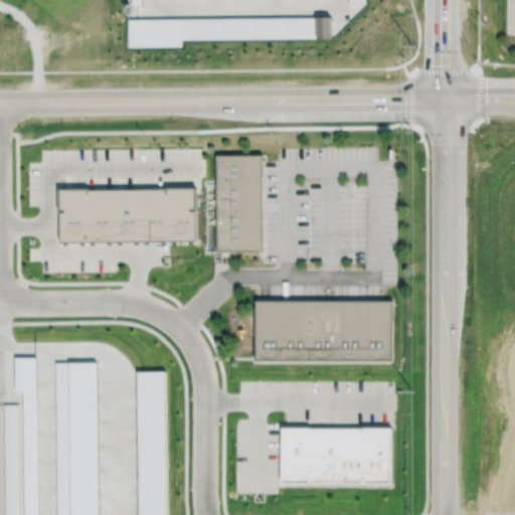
[(331,17),(331,37),(181,39),(181,45),(128,46),(128,19),(331,17)]
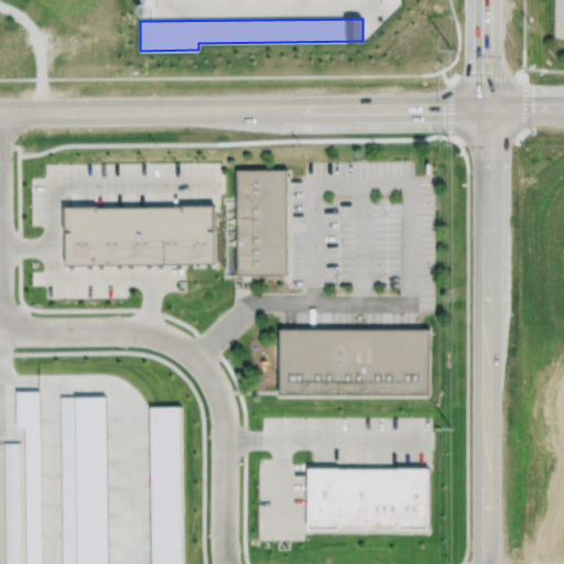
[(236,170),(236,274),(285,274),(285,170),(236,170)]
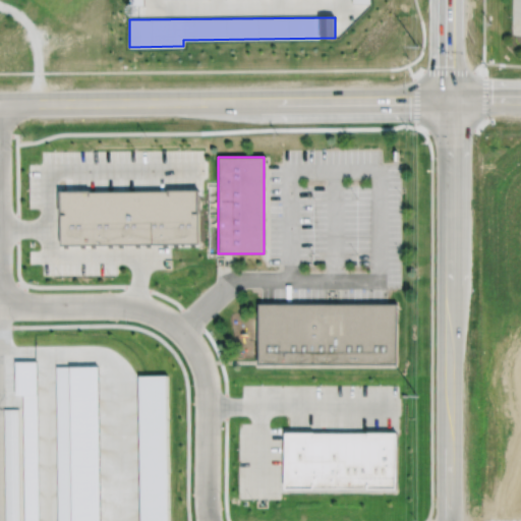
[(198,189),(62,191),(62,245),(198,244),(198,189)]
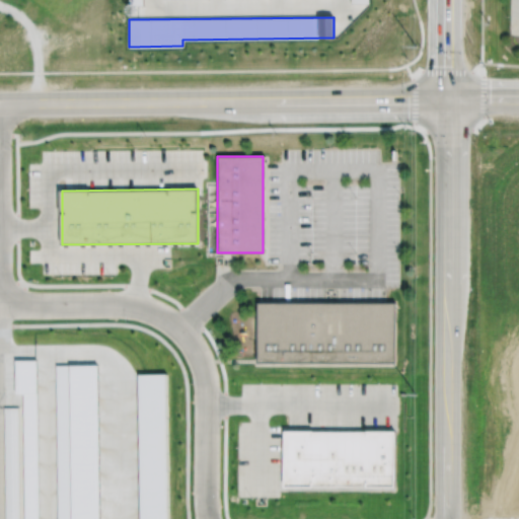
[(208,252),(218,252),(218,228),(208,228),(208,252)]
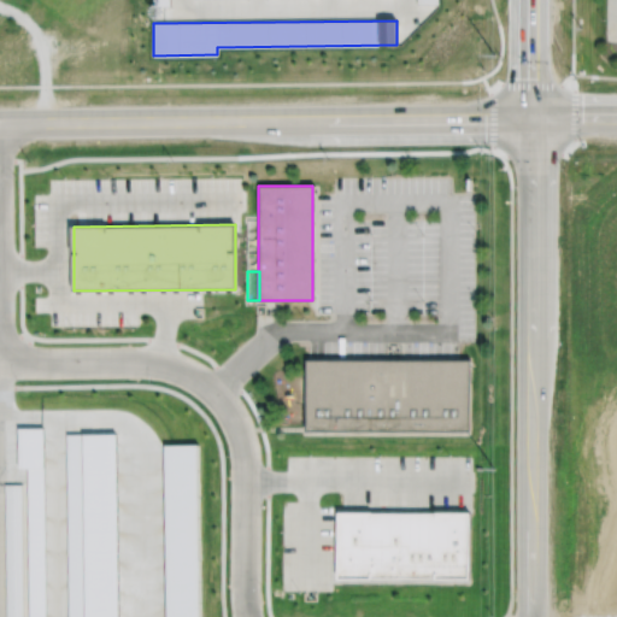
[(305,359),(305,369),(305,424),(305,434),(469,435),(469,359),(305,359)]
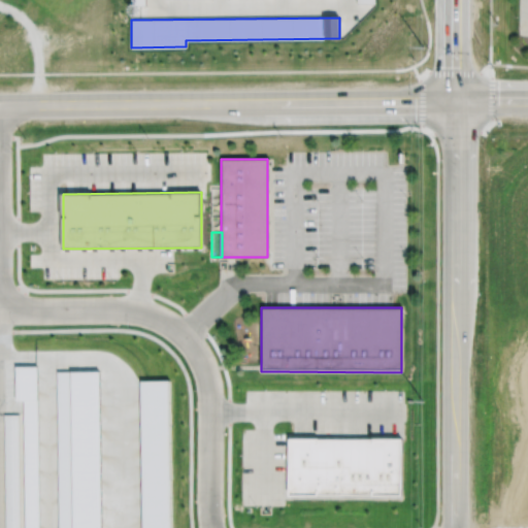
[(17,366),(17,399),(23,399),(24,527),(38,527),(36,366),(17,366)]
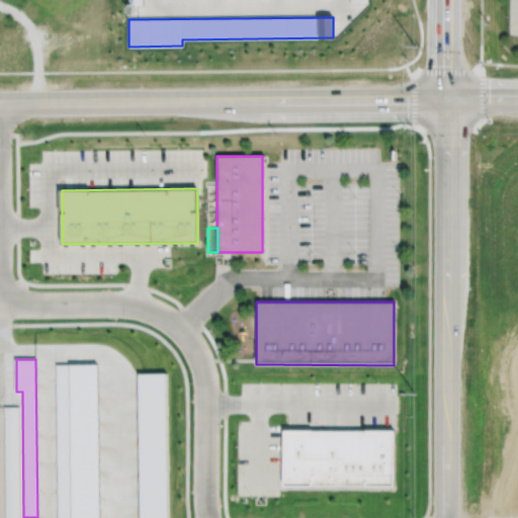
[(56,364),(57,517),(98,517),(96,363),(56,364)]
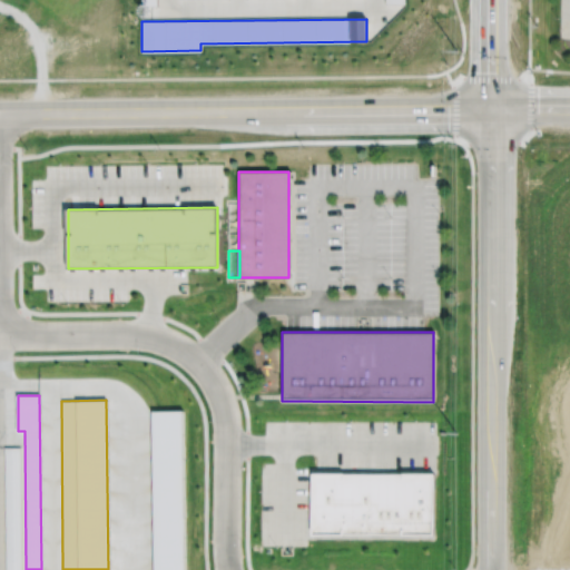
[(151,411),(154,569),(186,569),(183,411),(151,411)]
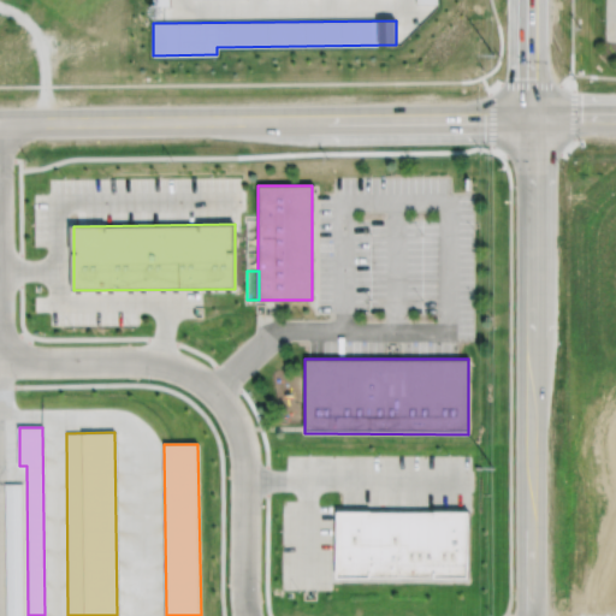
[(6,484),(7,615),(24,615),(23,484),(6,484)]
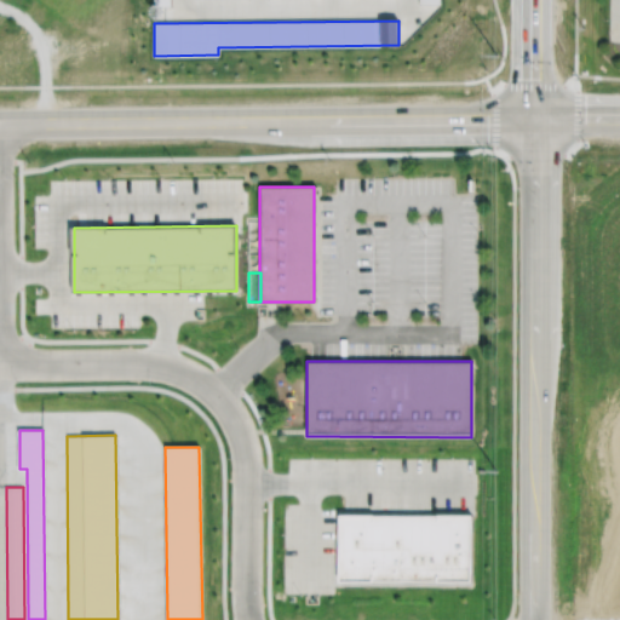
[(342,516),(476,517),(475,585),(342,584),(342,516)]
